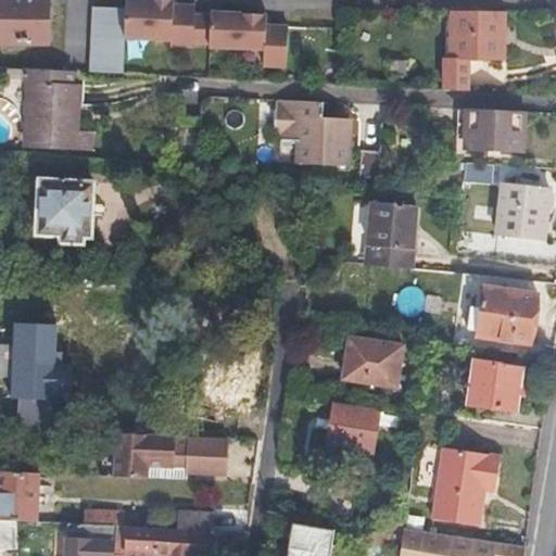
[(57,43),(57,0),(4,0),(5,43),(57,43)]
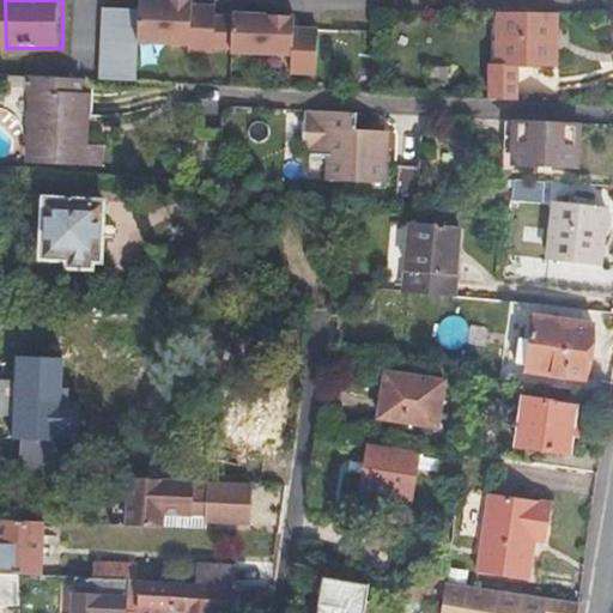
[(141,0),(140,41),(192,43),(190,49),(216,50),(217,48),(234,49),(234,50),(295,54),(293,72),(319,73),(321,29),(297,26),(297,14),(236,12),(236,16),(218,14),(218,5),(194,4),(194,0),(141,0)]
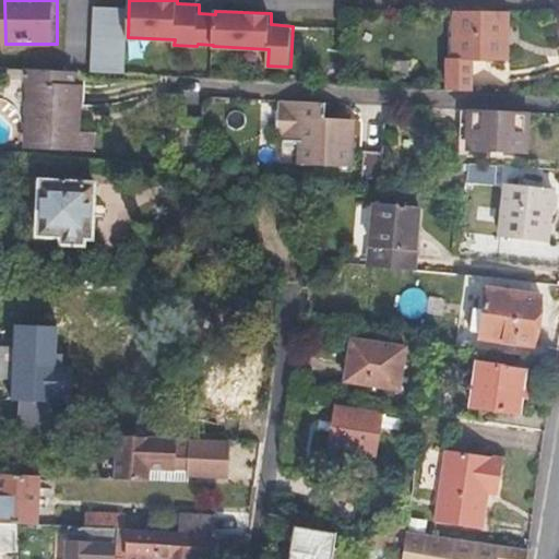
[(506,71),(504,12),(456,12),(456,71),(506,71)]
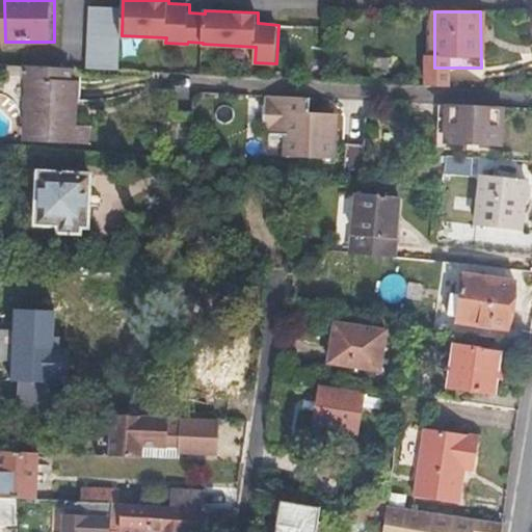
[(75,125),(79,68),(22,63),(16,141),(90,148),(92,126),(75,125)]
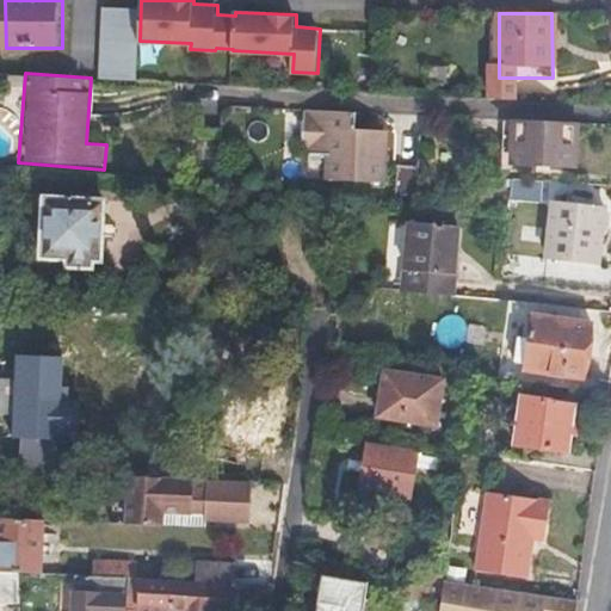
[(382,183),(383,131),(358,130),(358,112),(304,110),(303,155),(331,156),(331,180),(382,183)]
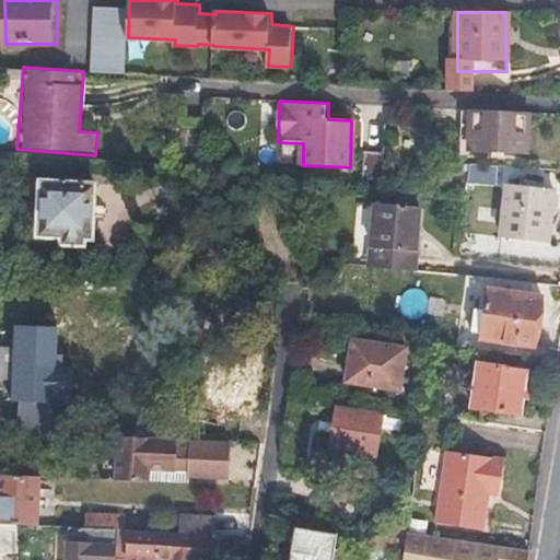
[(526,154),(528,112),(475,109),(473,152),(526,154)]
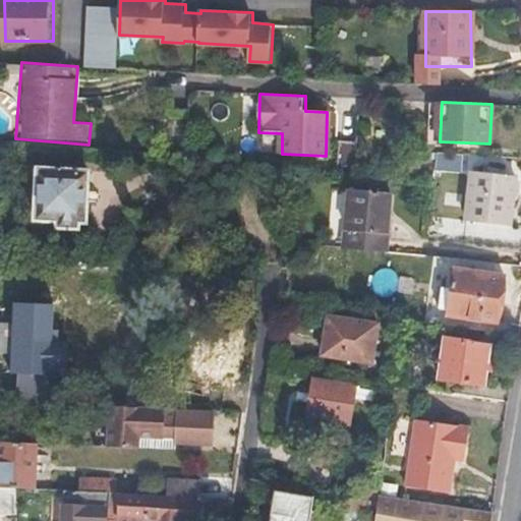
[(357,175),(358,141),(338,140),(336,173),(357,175)]
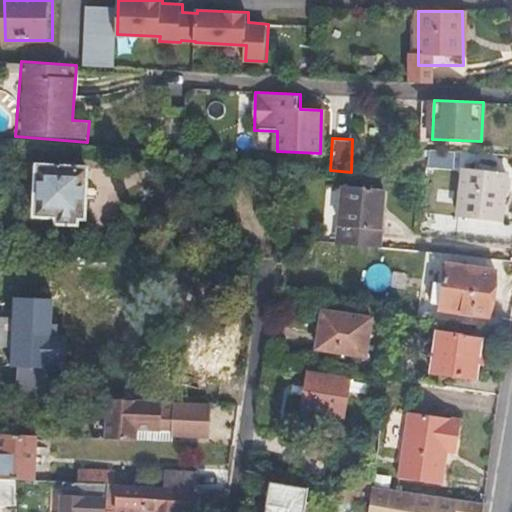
[(425,168),(461,168),(461,151),(425,150),(425,168)]
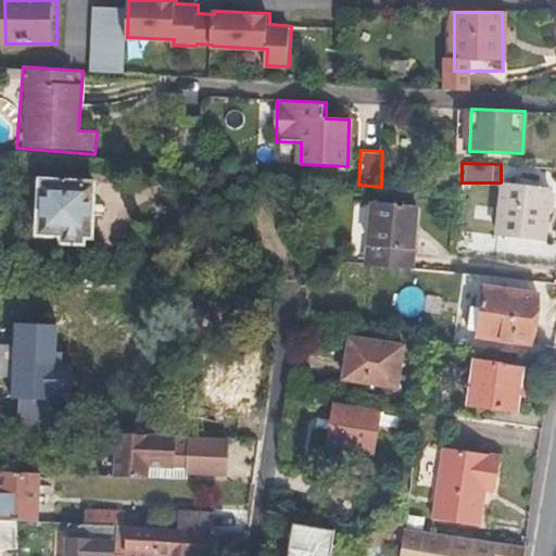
[(92,236),(95,182),(39,179),(37,234),(61,236),(61,242),(83,243),(83,236),(92,236)]
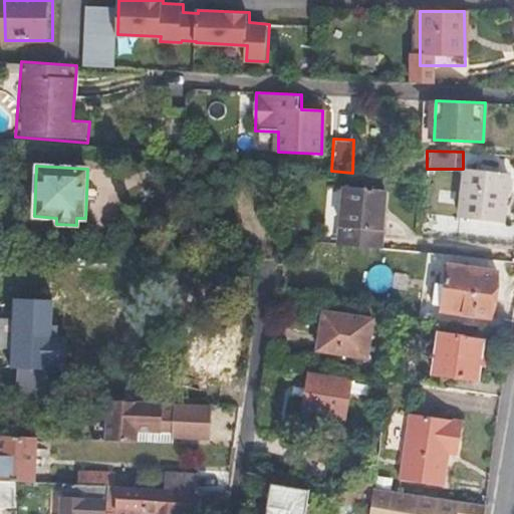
[(504,222),(508,174),(467,169),(461,216),(504,222)]
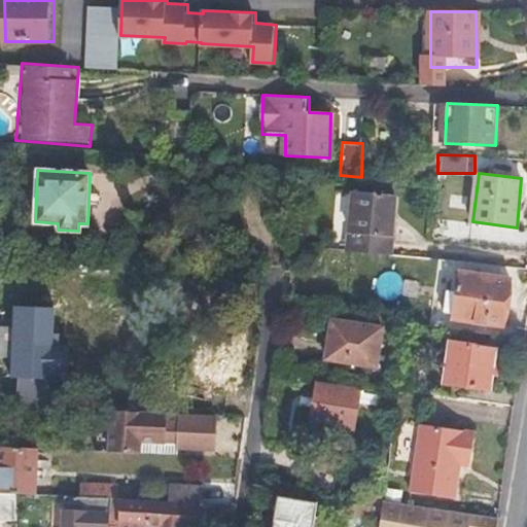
[(391,255),(396,196),(355,192),(349,251),(391,255)]
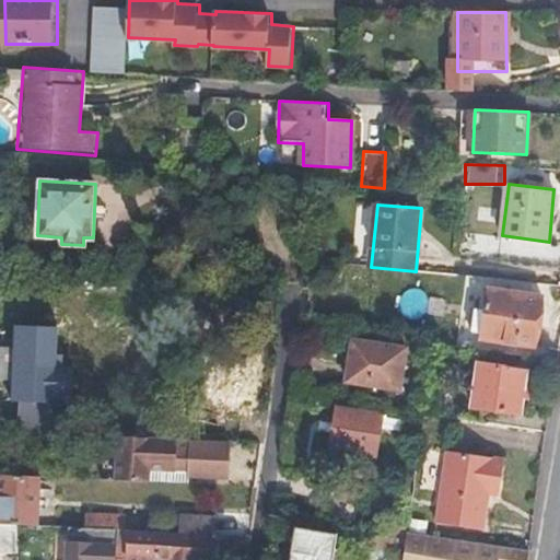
[(537,349),(547,299),(492,289),(481,338),(537,349)]
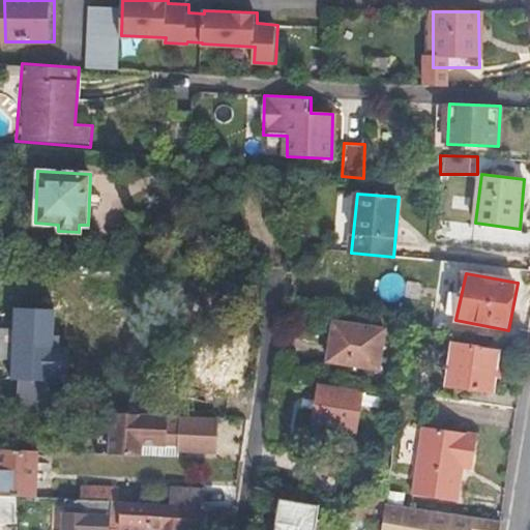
[(53,351),(55,315),(17,313),(12,367),(34,369),(34,384),(55,386),(55,381),(67,382),(69,353),(53,351)]
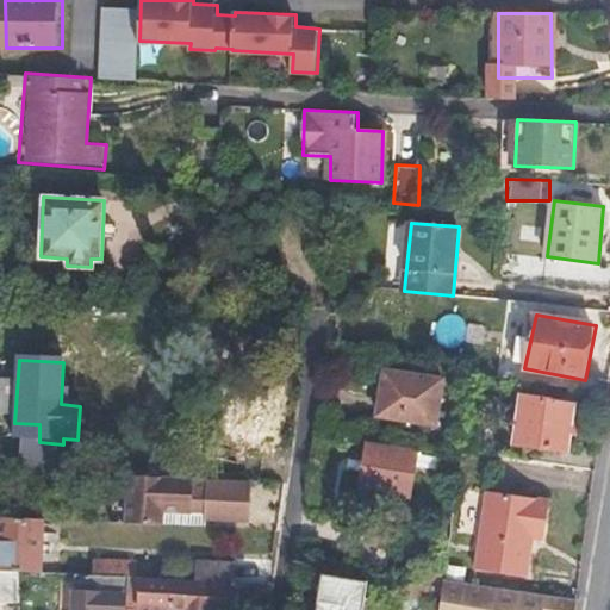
[(435,422),(442,379),(385,369),(378,414),(435,422)]
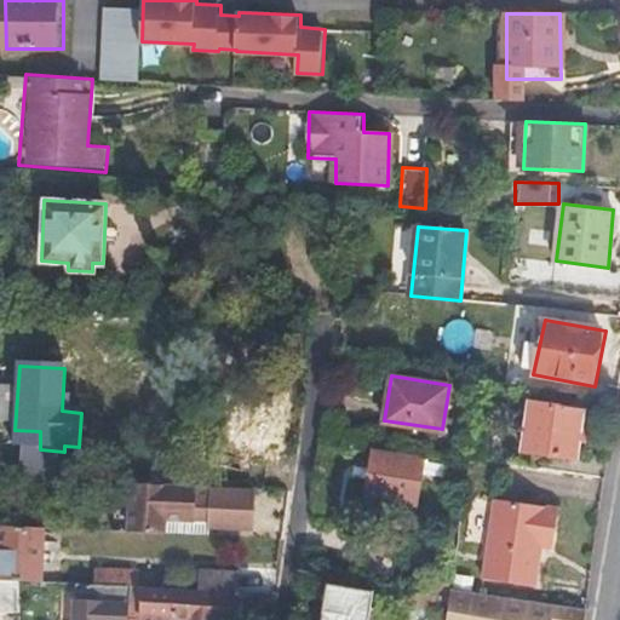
[(586,435),(590,415),(532,403),(523,451),(574,460),(579,434),(586,435)]
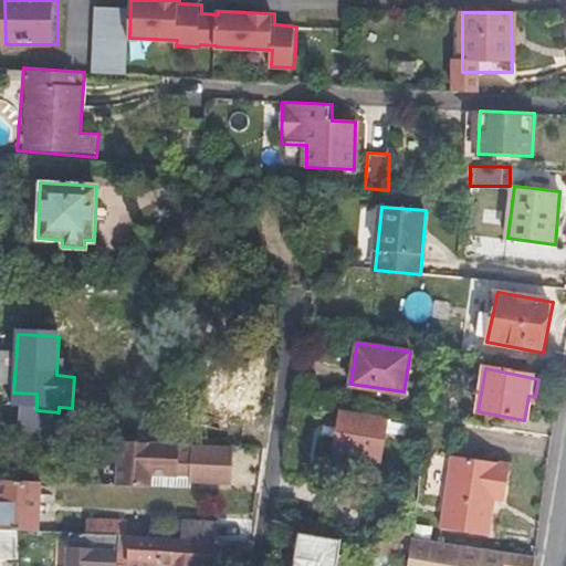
[(380,460),(386,417),(339,410),(334,452),(380,460)]
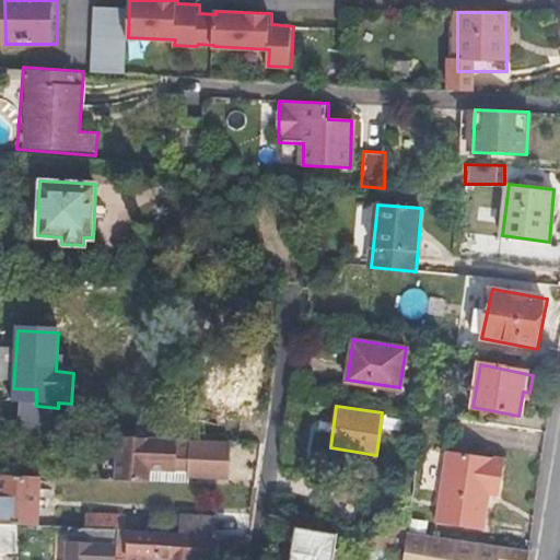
[(226,478),(229,445),(193,443),(190,440),(117,435),(115,479),(188,482),(188,476),(226,478)]
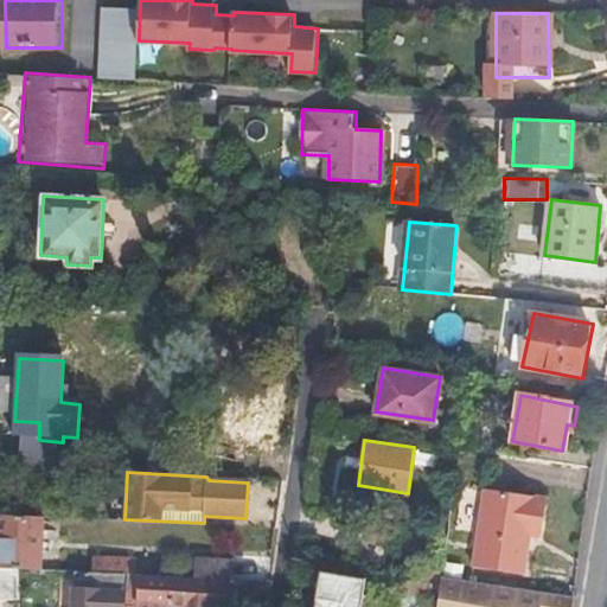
[(541,526),(544,502),(483,493),(472,570),(523,576),(530,525),(541,526)]
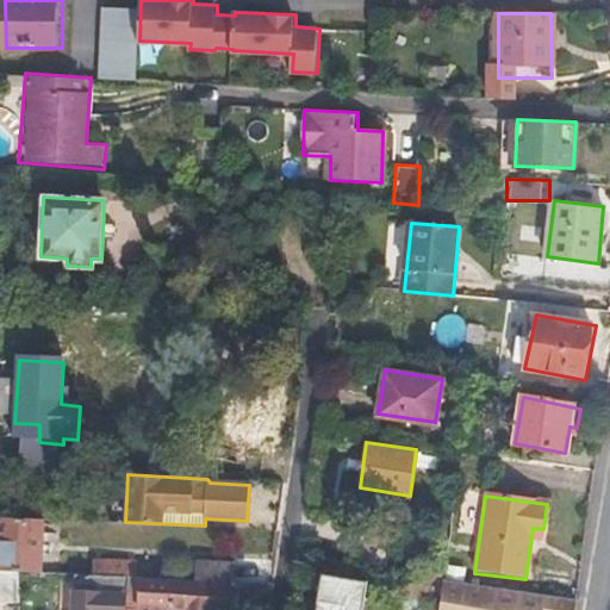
[(42,571),(44,517),(0,515),(0,568),(23,571),(42,571)]
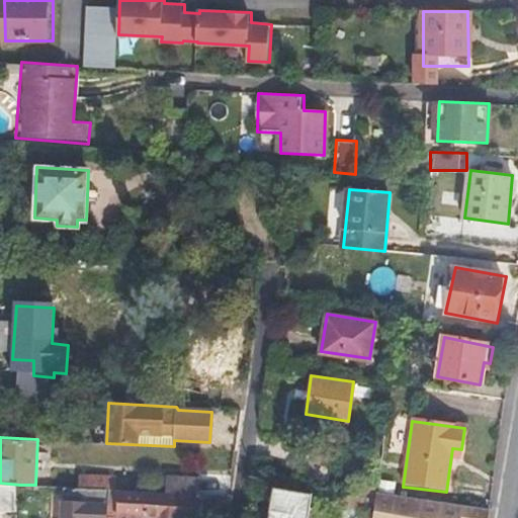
[(198,493),(199,479),(168,477),(168,492),(198,493)]
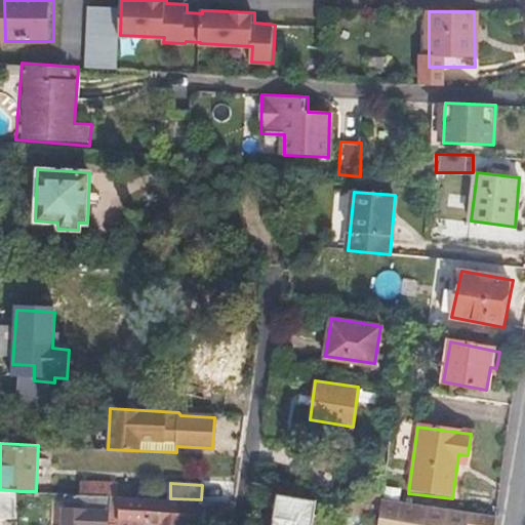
[(0,515),(18,517),(19,491),(0,489),(0,515)]
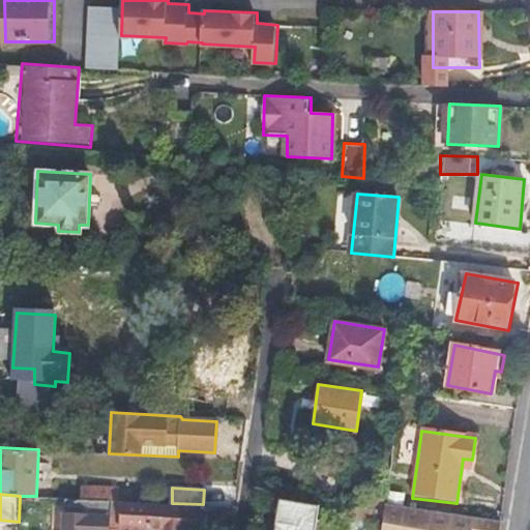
[(107,529),(109,500),(64,498),(62,529),(107,529)]
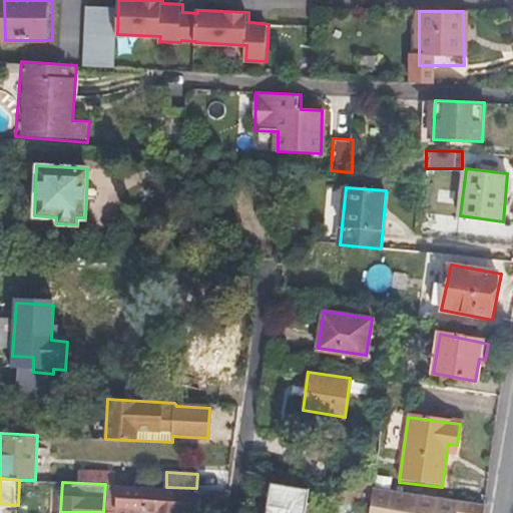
[(303,512),(307,490),(271,483),(265,512),(303,512)]
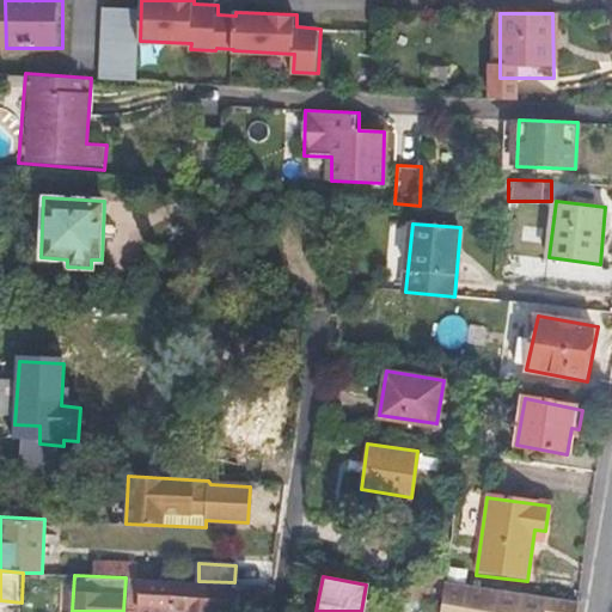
[(225,611),(227,587),(129,580),(128,599),(129,598),(170,601),(170,606),(190,607),(190,611),(225,611)]
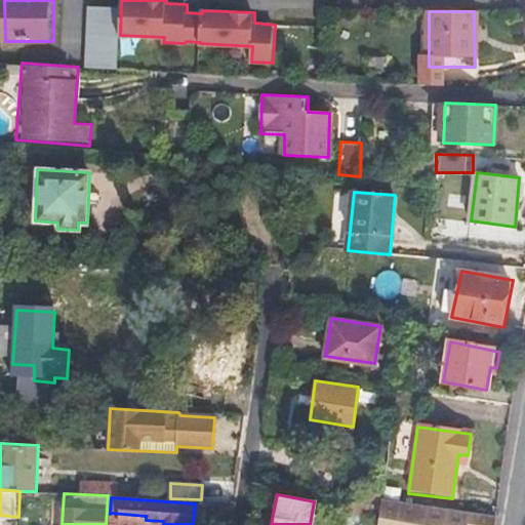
[(495,524),(497,516),(381,501),(380,508),(378,522),(377,524),(495,524)]
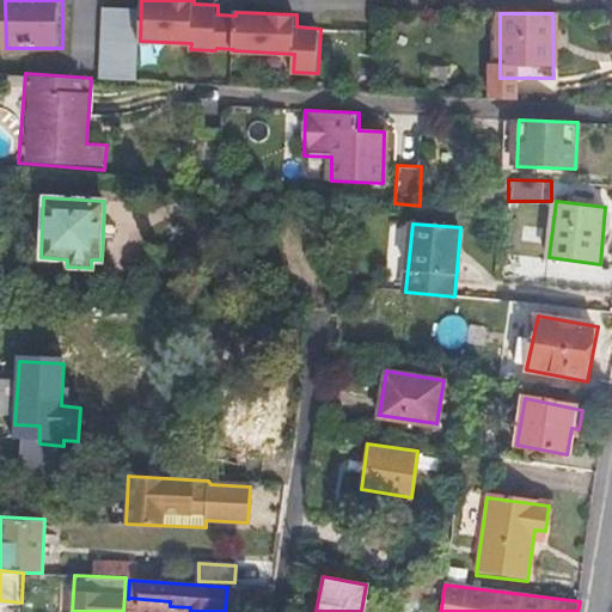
[(441,609),(444,592),(409,586),(407,603),(441,609)]
